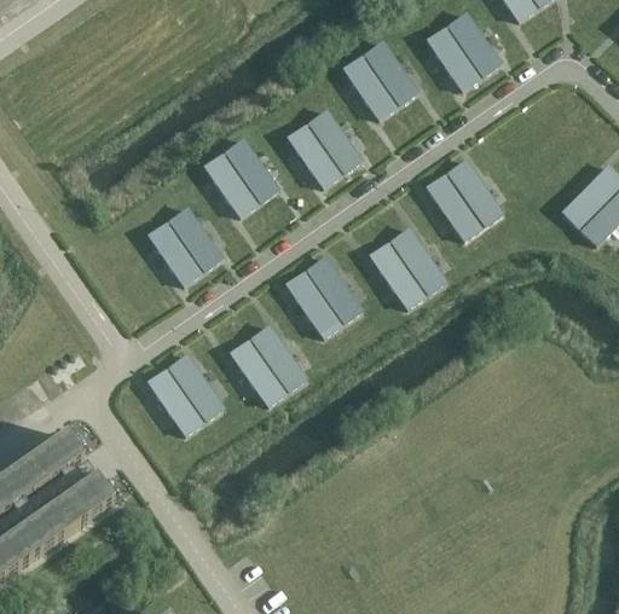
[(502,0),(518,23),(538,10),(531,0),(502,0)]
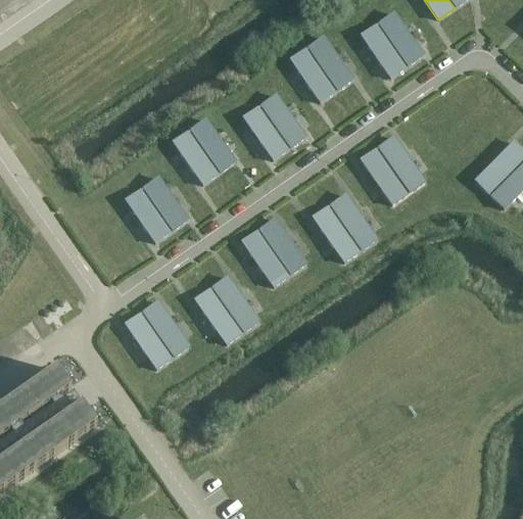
[(448,0),(455,8),(466,0),(448,0)]
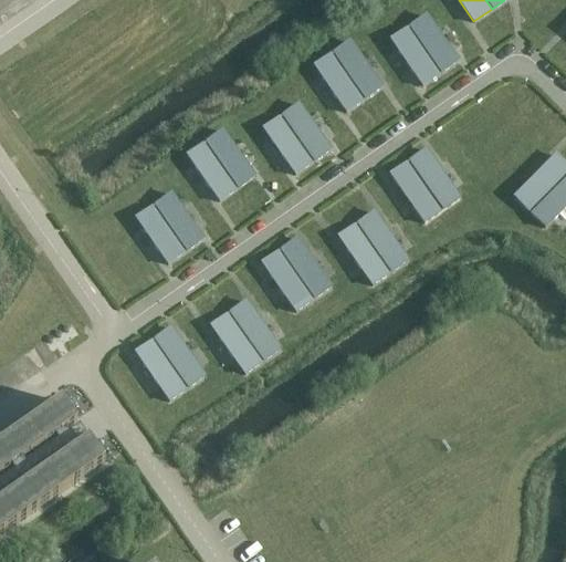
[(408,24),(440,72),(459,60),(427,11),(408,24)]
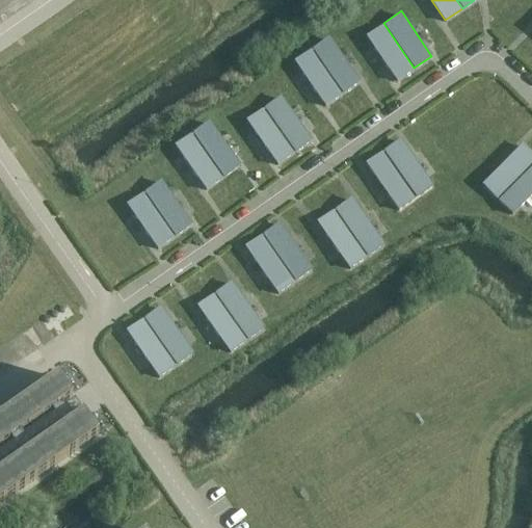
[(366,34),(396,79),(414,68),(383,23),(366,34)]
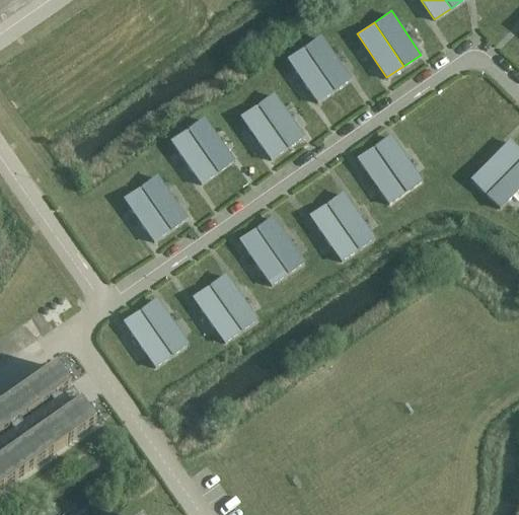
[(303,47),(334,90),(351,79),(320,35),(303,47)]
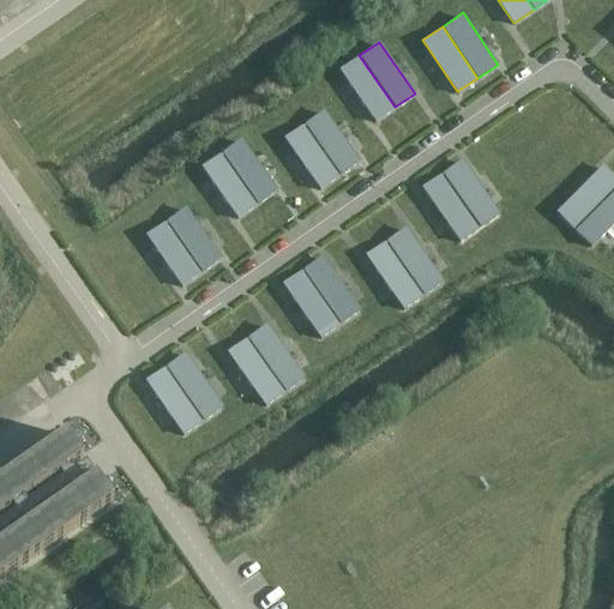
[(338,70),(374,121),(395,107),(359,55),(338,70)]
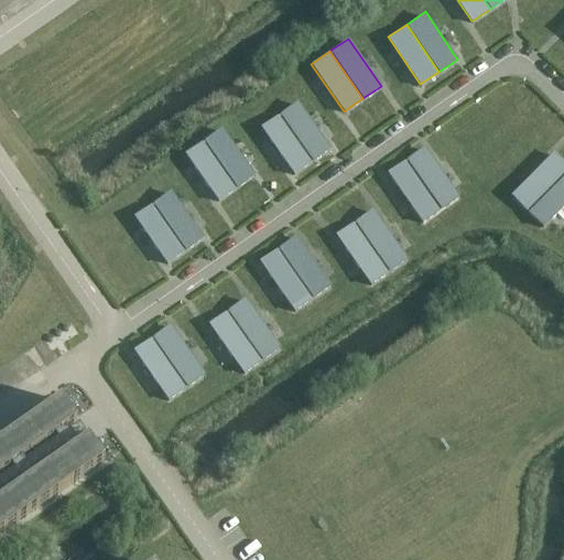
[(279,114),(312,161),(331,148),(297,100),(279,114)]
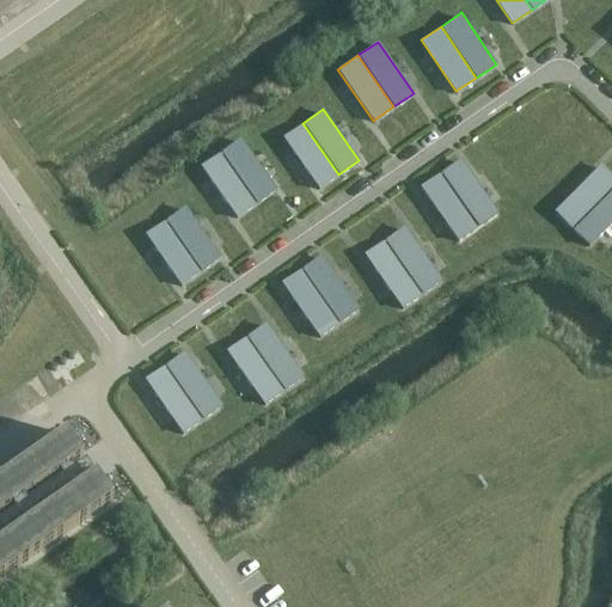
[(282,136),(318,188),(338,175),(303,123),(282,136)]
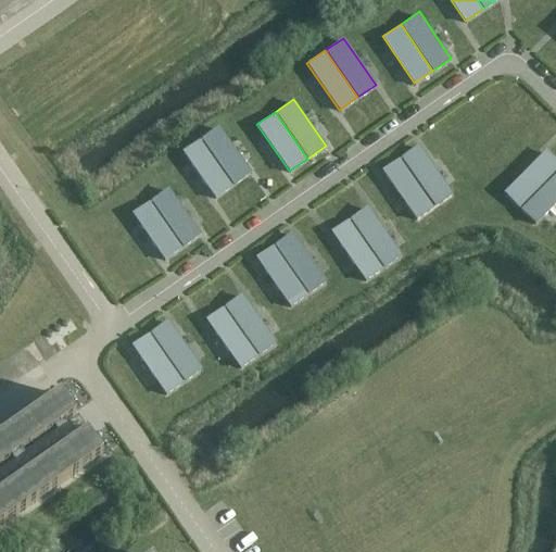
[(201,138),(234,185),(251,172),(218,125),(201,138)]
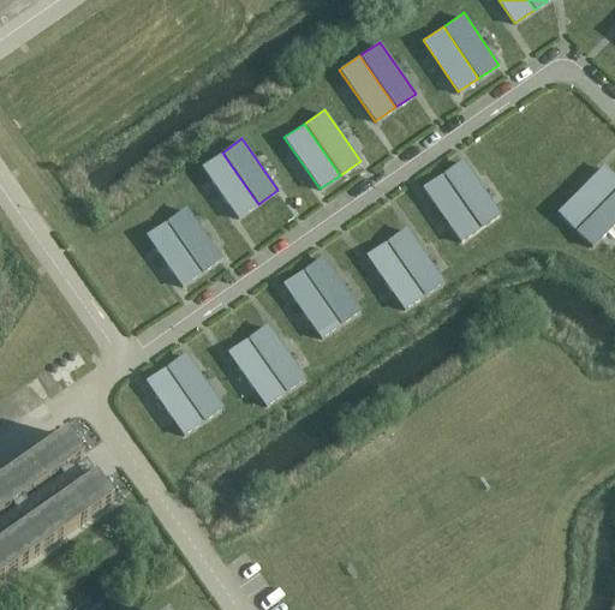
[(202,166),(238,217),(258,204),(222,153),(202,166)]
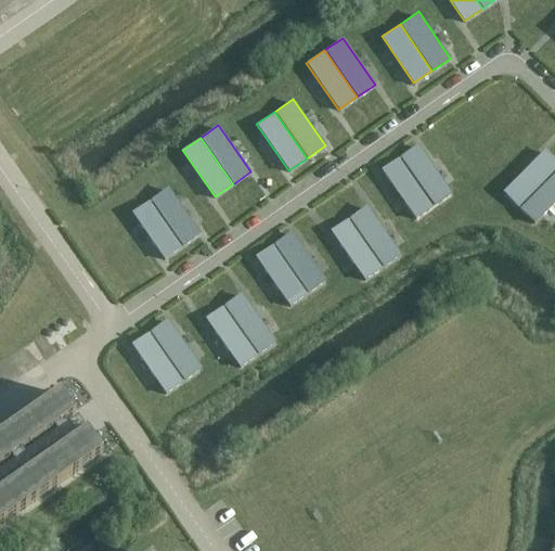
[(399,155),(434,205),(452,192),(417,143),(399,155)]
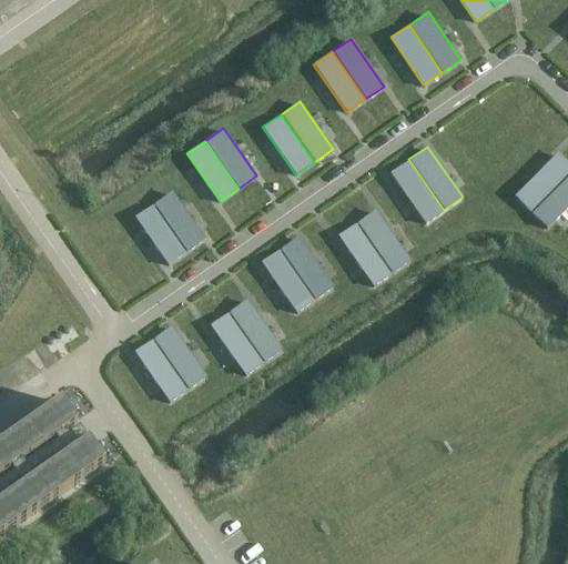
[(567,162),(558,152),(515,197),(531,212),(567,173),(567,162)]
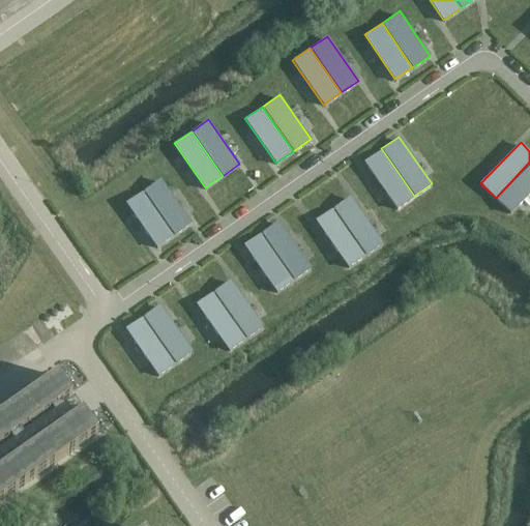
[(364,161),(398,207),(414,196),(381,148),(364,161)]
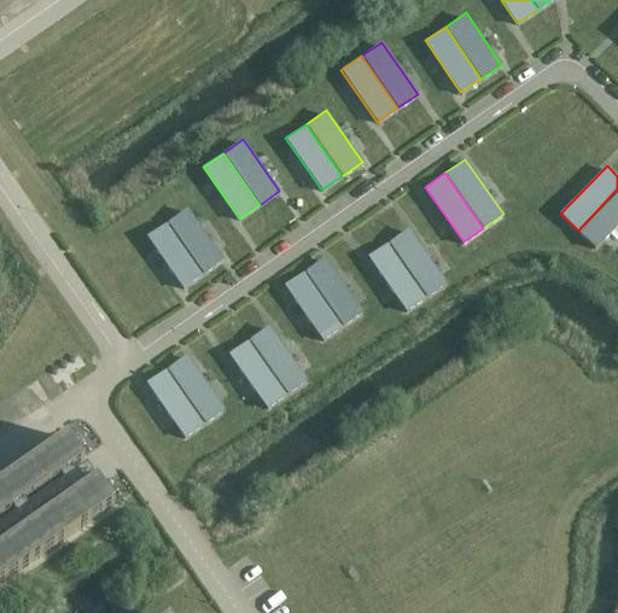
[(617,188),(578,231),(596,247),(617,223),(617,188)]
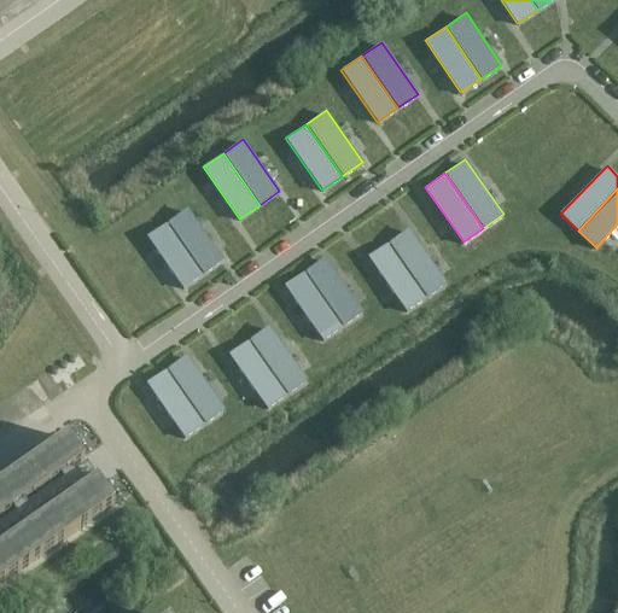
[(167,222),(203,273),(223,260),(187,208),(167,222)]
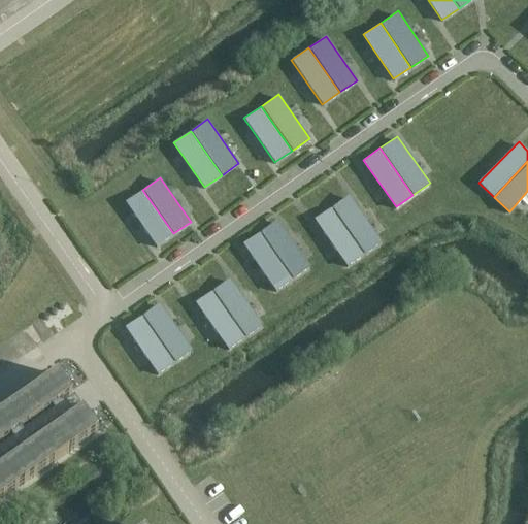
[(125,201),(156,246),(173,233),(142,190),(125,201)]
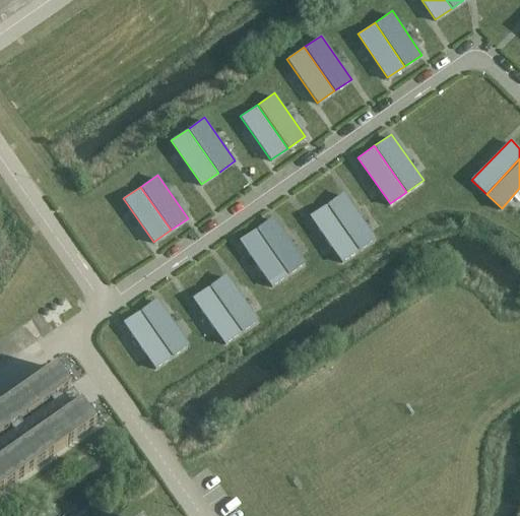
[(326,203),(359,249),(376,238),(343,191),(326,203)]
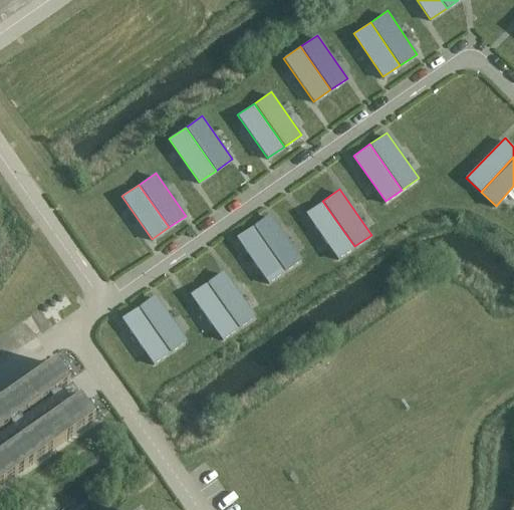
[(306,212),(338,258),(354,246),(322,201),(306,212)]
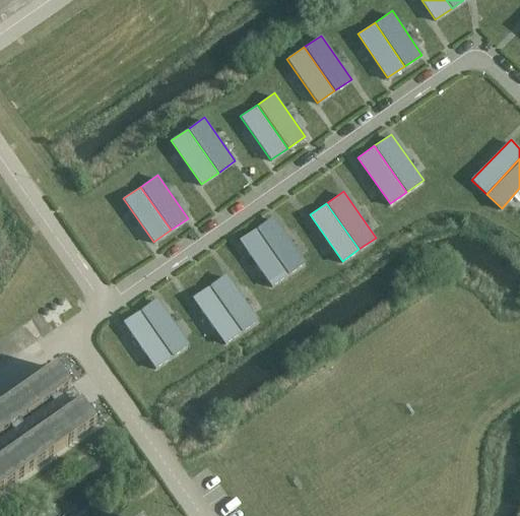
[(255,228),(287,274),(305,262),(272,216),(255,228)]
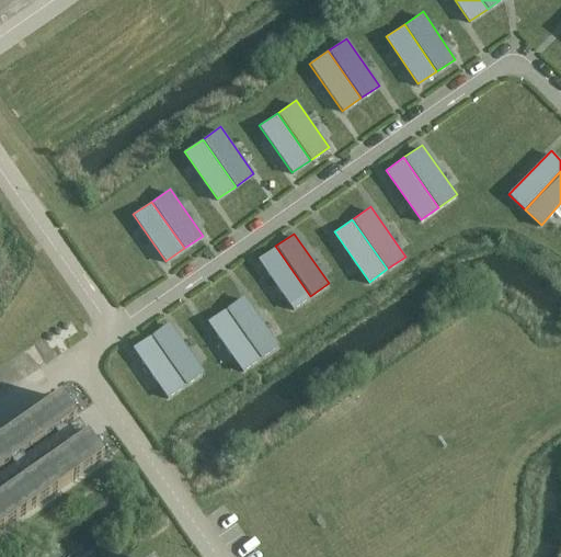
[(258,259),(293,308),(310,296),(275,246),(258,259)]
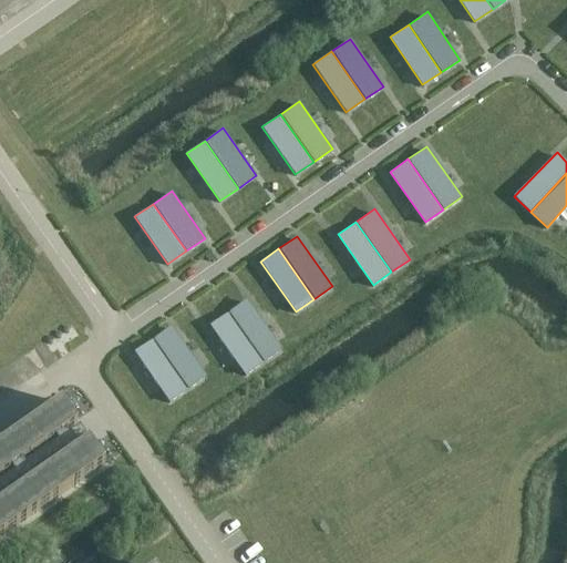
[(228,311),(264,362),(282,349),(247,298),(228,311)]
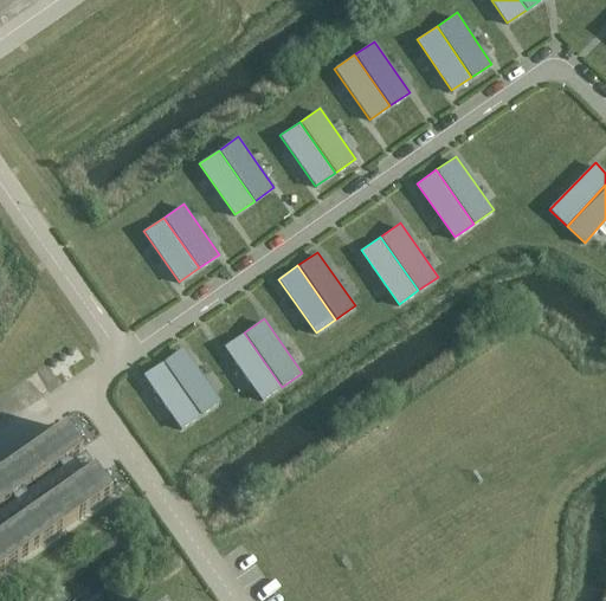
[(225,347),(263,400),(282,387),(244,333),(225,347)]
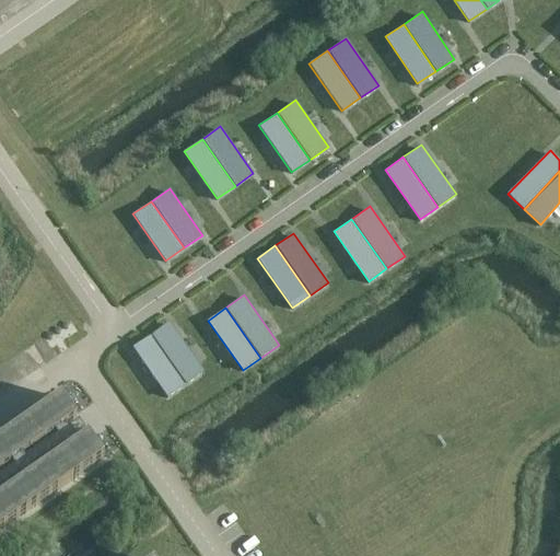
[(150,334),(185,384),(202,371),(168,322),(150,334)]
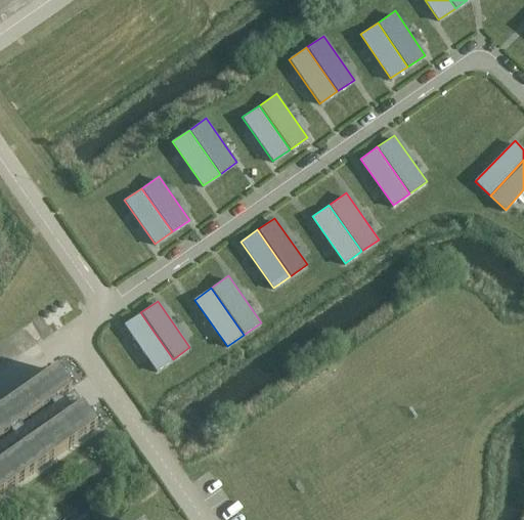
[(123,325),(156,371),(173,359),(140,312),(123,325)]
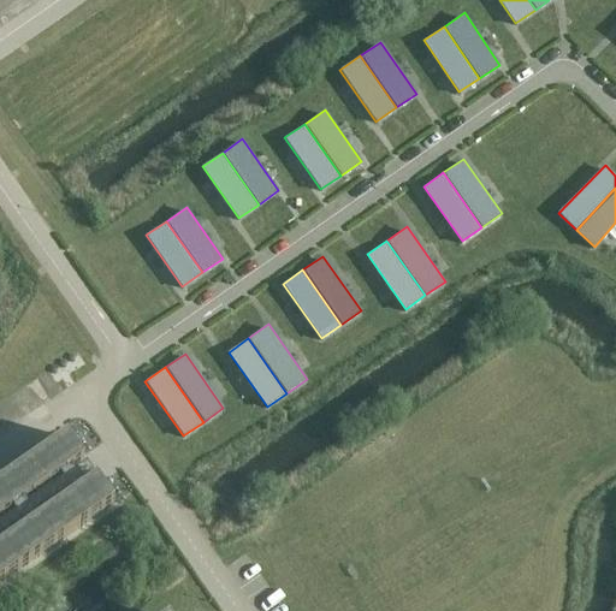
[(0,579),(113,499),(66,434),(0,480),(0,579)]
